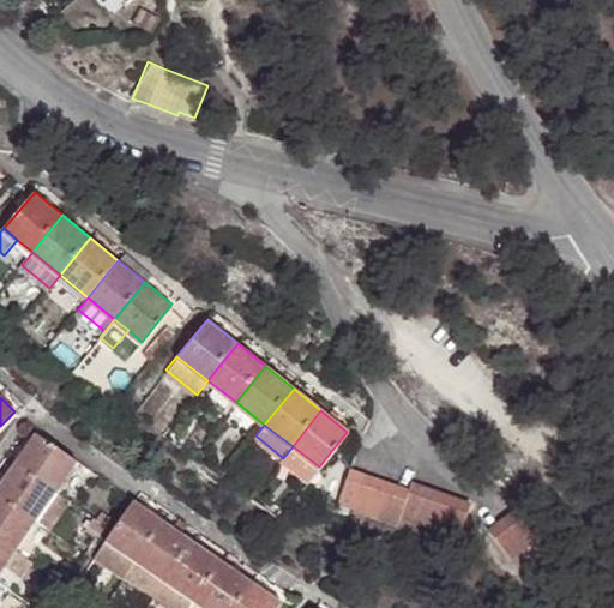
[(31,432),(13,459),(56,491),(76,463),(31,432)]
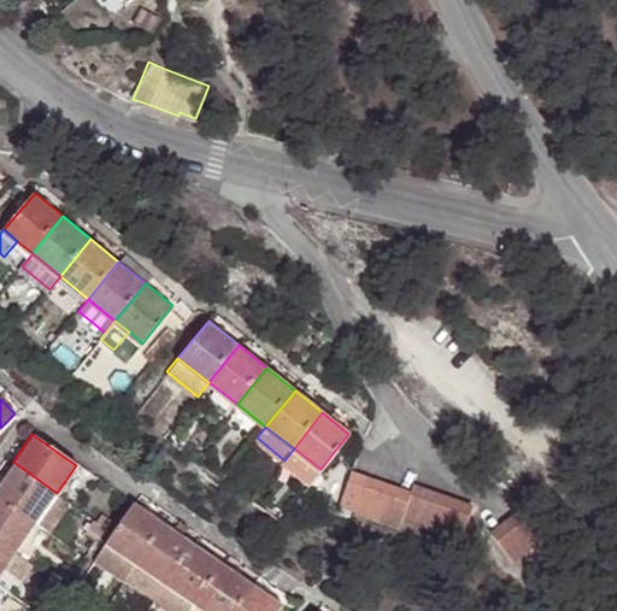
[(285,462),(310,482),(321,469),(294,448),(285,460),(285,462)]
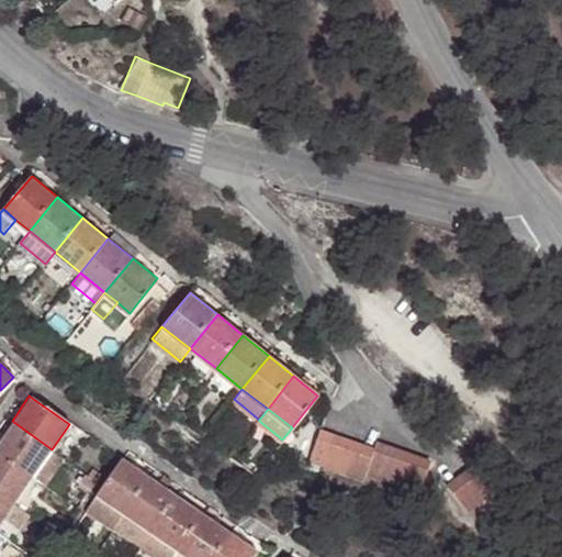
[(0,437),(0,452),(33,476),(52,449),(12,421),(0,437)]
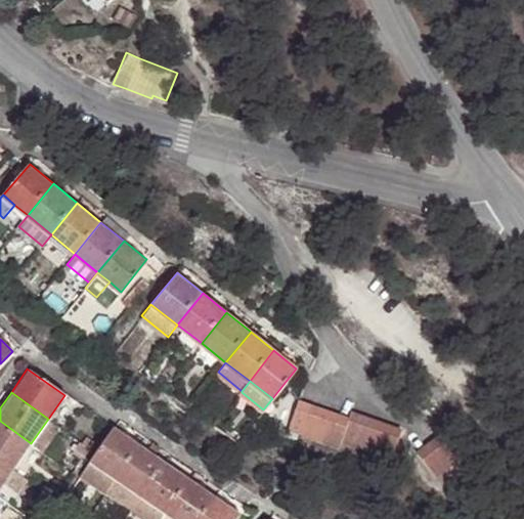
[(299,404),(290,431),(301,434),(312,438),(325,443),(339,447),(342,438),(348,422),(335,417),(321,412),(310,408),(299,404)]
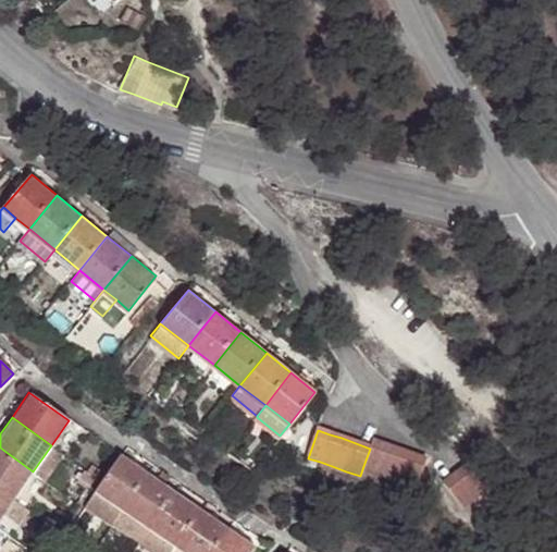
[(370,449),(363,466),(378,471),(391,476),(404,480),(419,486),(429,458),(413,453),(400,448),(388,443),(375,439),(370,449)]
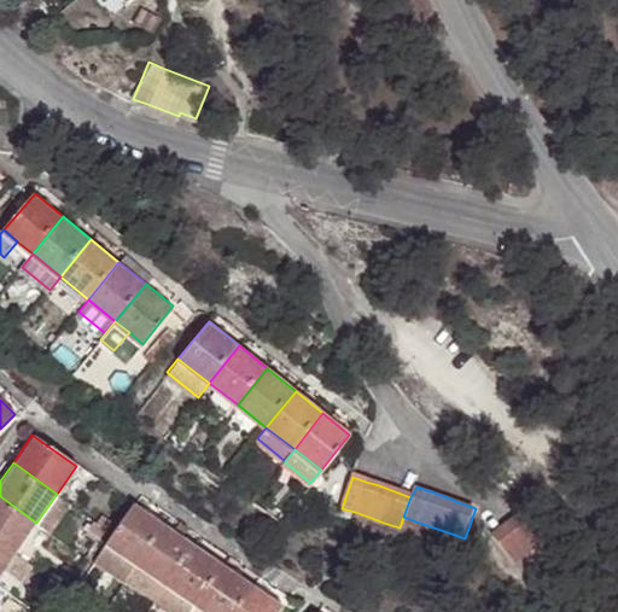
[(36,523),(48,532),(69,502),(57,494),(36,523)]
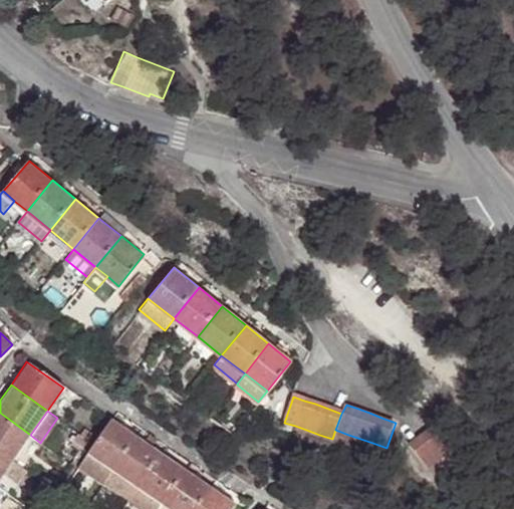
[(0,450),(13,460),(30,435),(0,413),(0,450)]
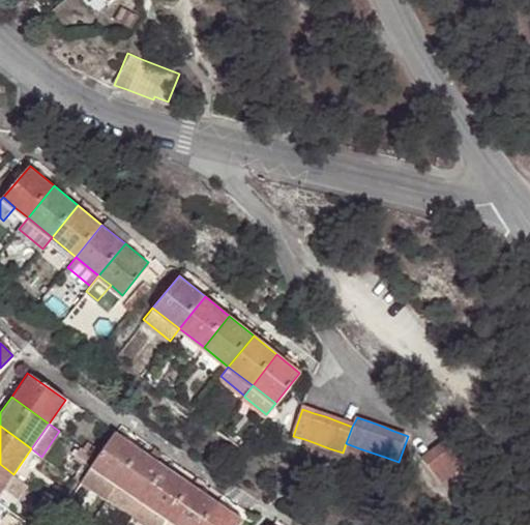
[(90,467),(113,483),(136,448),(113,434),(90,467)]
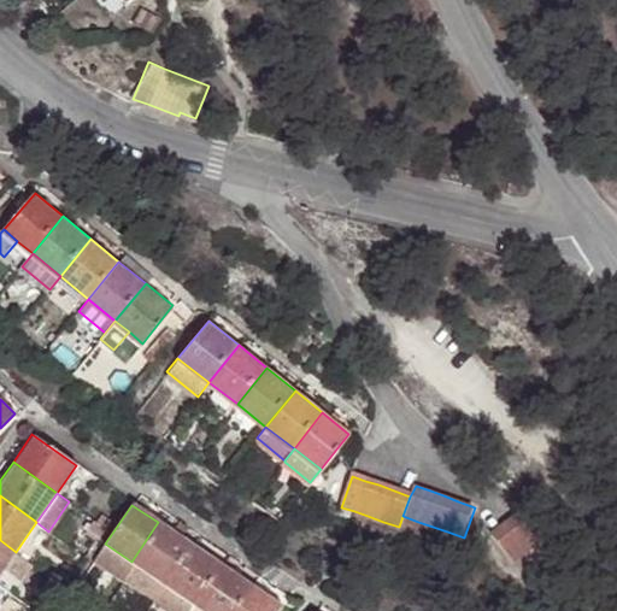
[(501,521),(493,534),(515,547),(523,534),(533,520),(511,505),(501,521)]
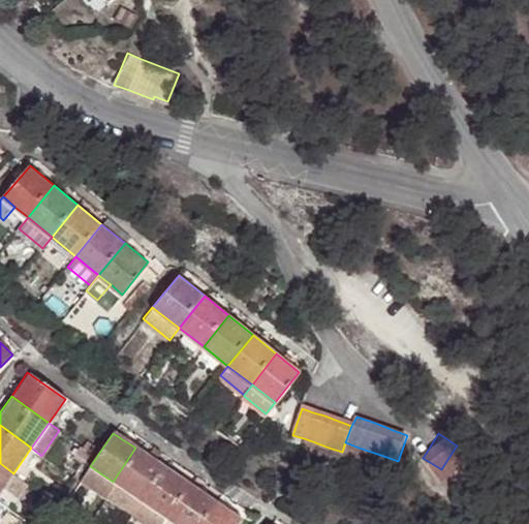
[(135,448),(113,482),(137,498),(161,465),(135,448)]
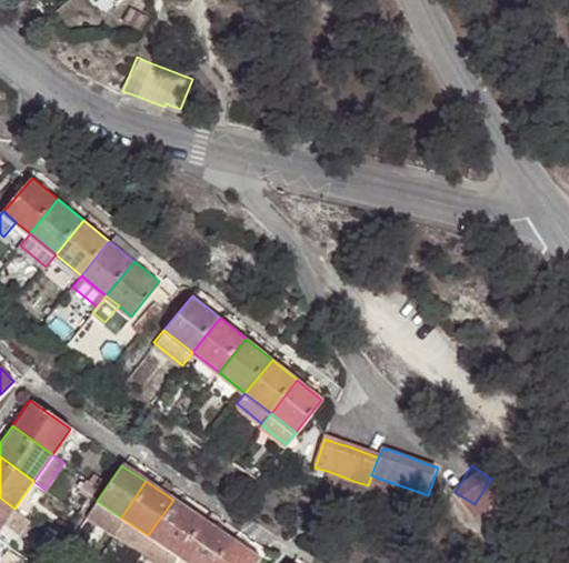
[(0,528),(3,524),(15,509),(0,498),(0,528)]
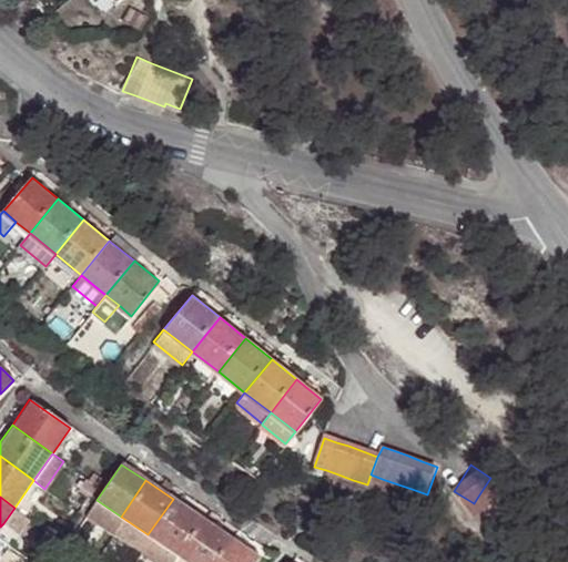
[(173,499),(148,534),(176,554),(201,518),(173,499)]
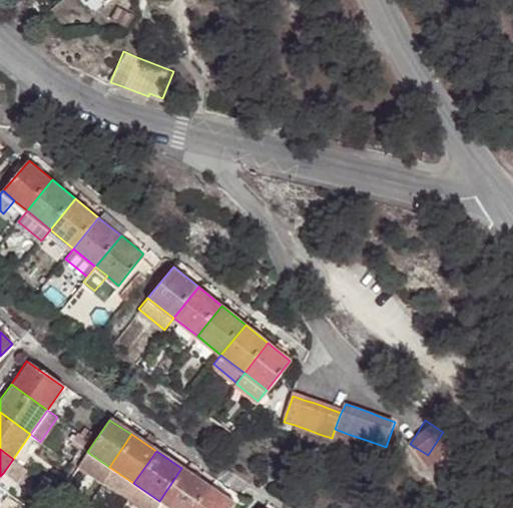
[(87,452),(77,465),(100,480),(109,467),(87,452)]
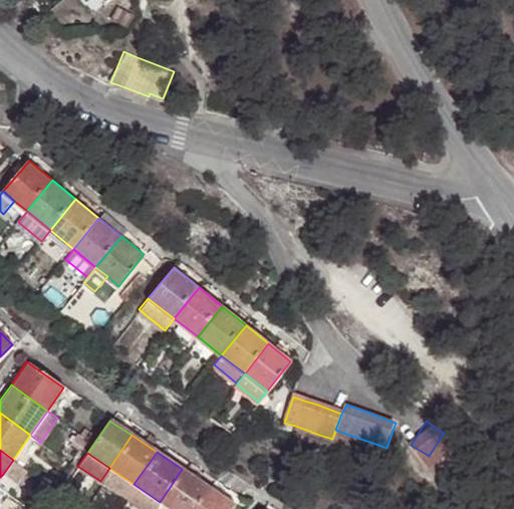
[(13,460),(3,474),(15,482),(25,469),(13,460)]
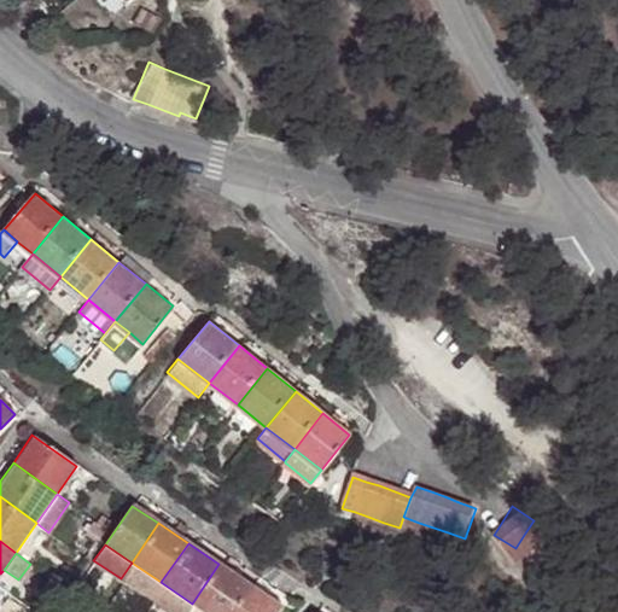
[(192,604),(204,611),(229,611),(249,584),(219,564),(192,604)]
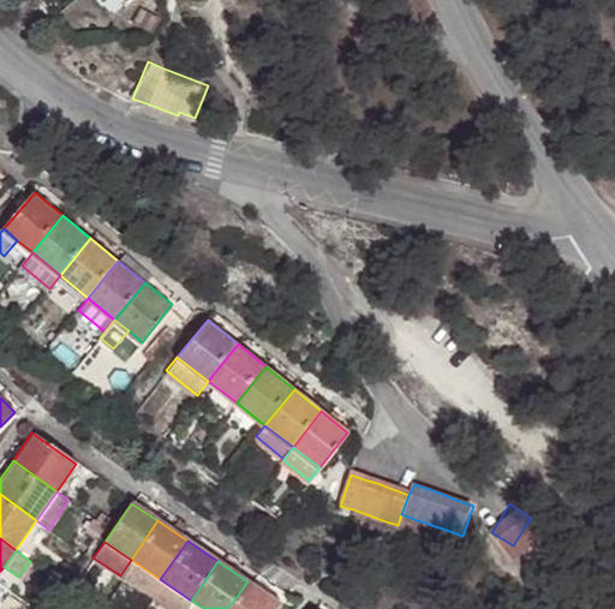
[(49,574),(43,583),(57,591),(63,584),(49,574)]
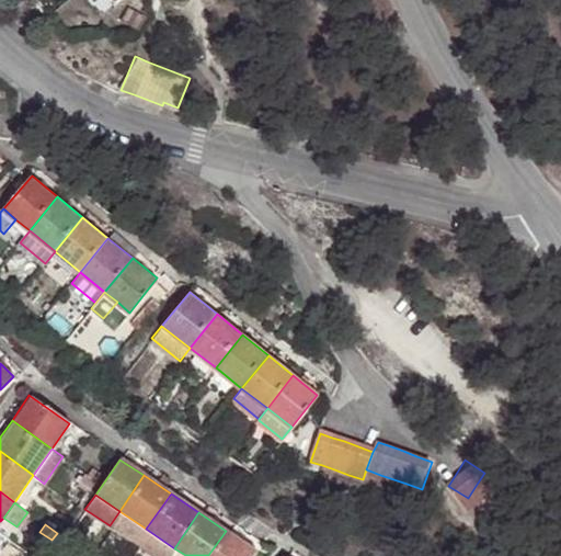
[(146,529),(137,542),(157,555),(168,555),(174,548),(146,529)]
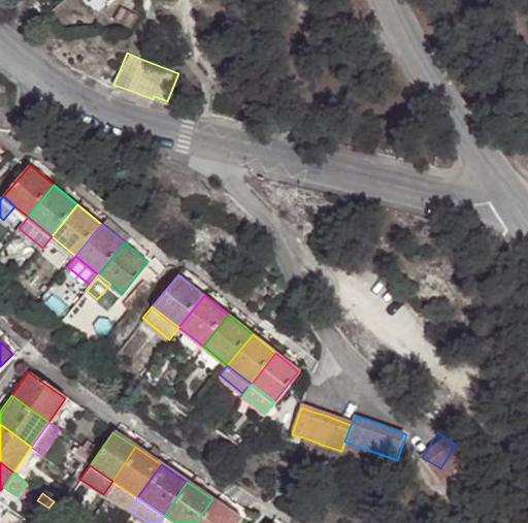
[(212,499),(196,522),(232,522),(238,516),(212,499)]
